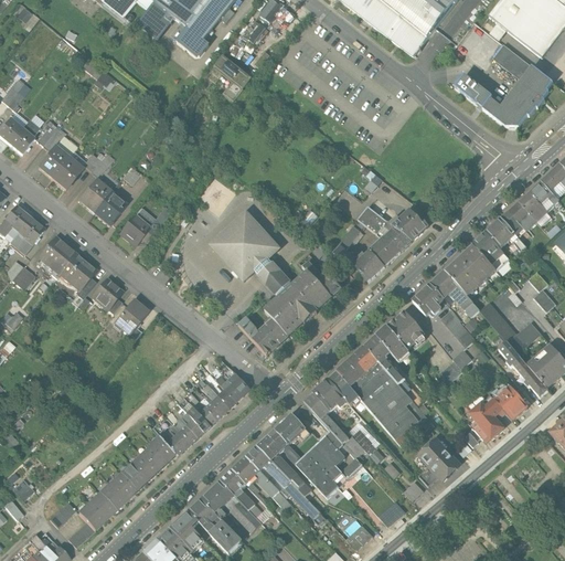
[(105,0),(125,16),(137,0),(105,0)]
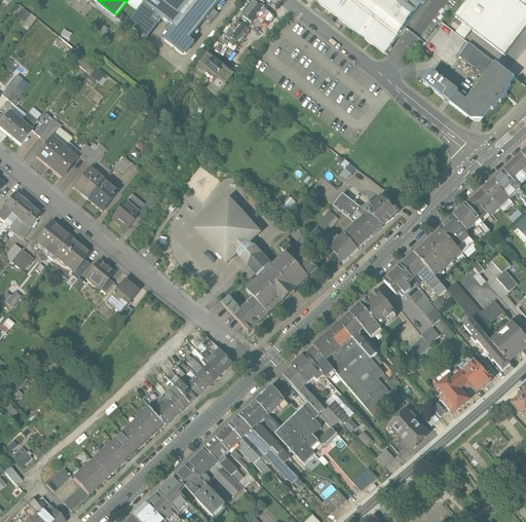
[(127,0),(138,8),(144,1),(145,0),(127,0)]
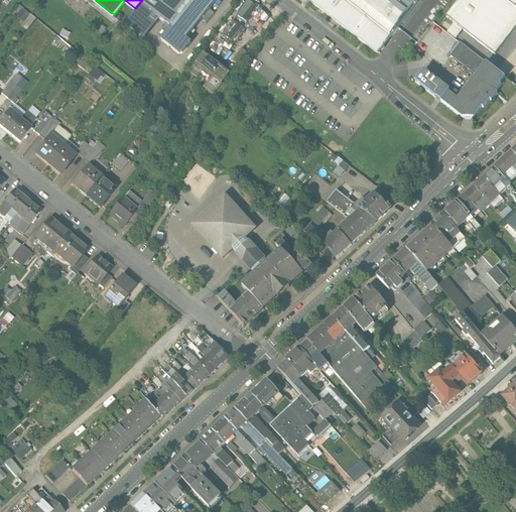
[(142,0),(141,1),(185,36),(214,0),(142,0)]
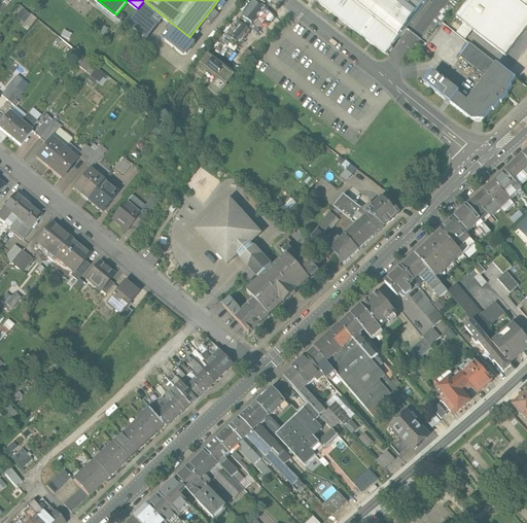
[(262,5),(255,0),(253,0),(243,13),(251,21),(262,5)]
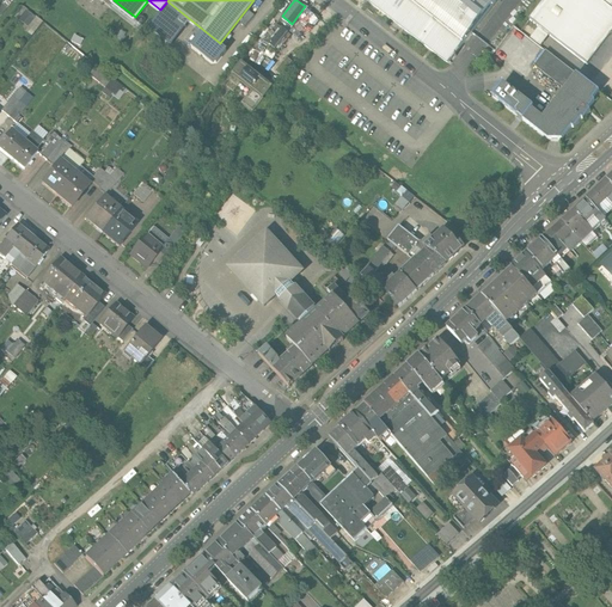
[(372,0),(447,59),(493,0),(372,0)]
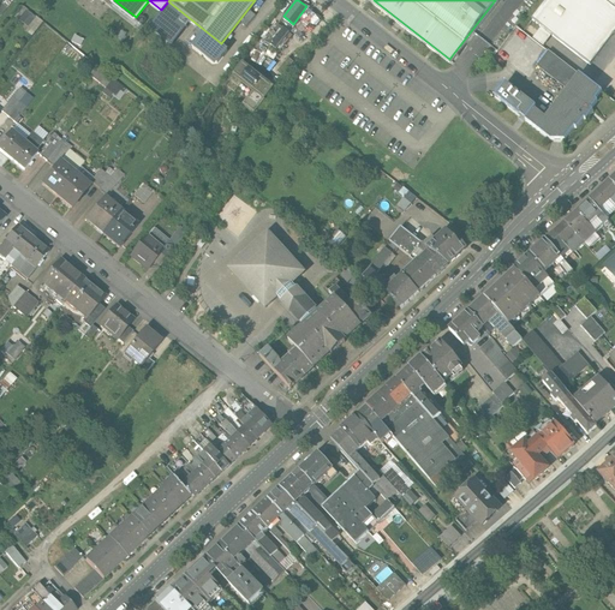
[(614,28),(614,6),(605,0),(544,0),(532,16),(542,23),(533,35),(543,42),(551,31),(590,60),(614,28)]
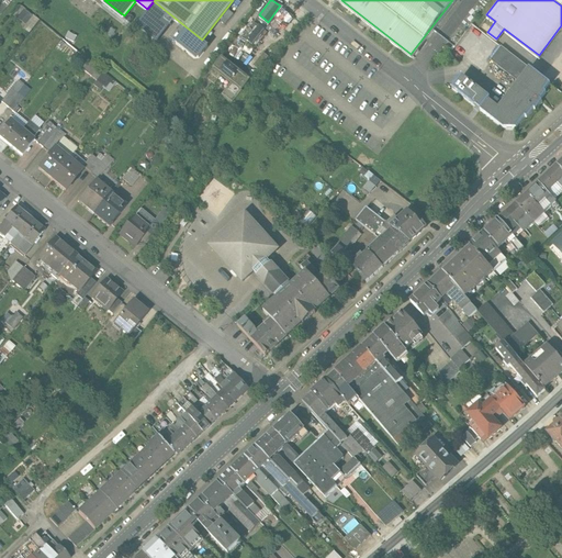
[(265,28),(255,21),(244,36),(253,44),(265,28)]
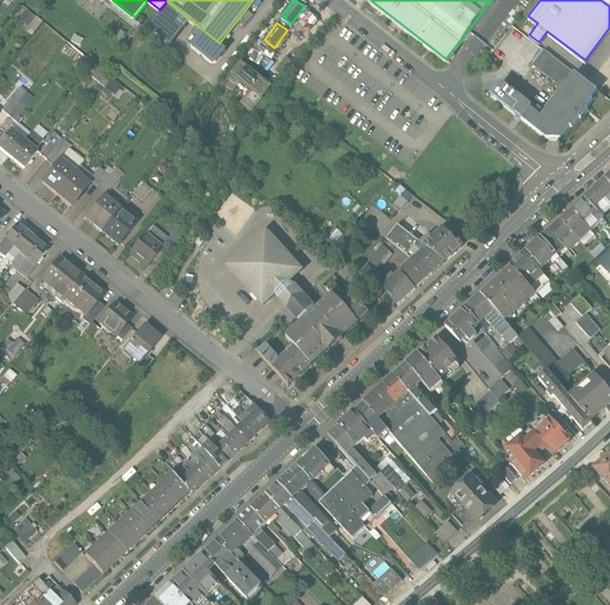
[(564,83),(574,69),(543,45),(533,61),(564,83)]
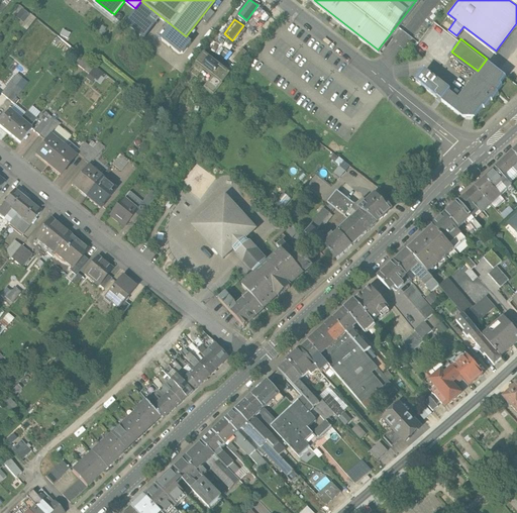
[(242,45),(232,58),(237,62),(247,49),(242,45)]
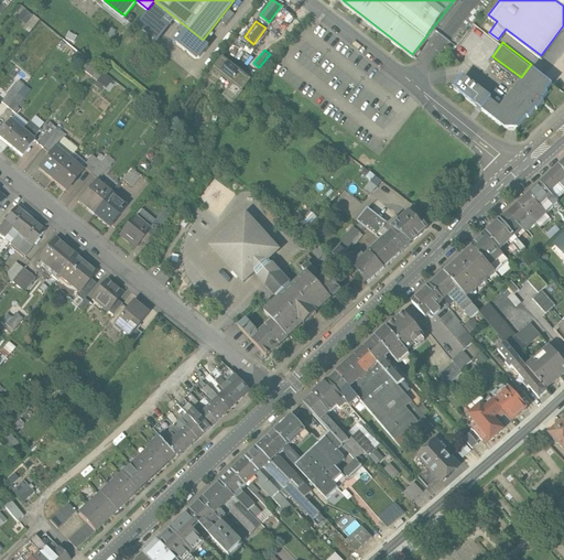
[(104,68),(88,56),(82,65),(97,77),(104,68)]
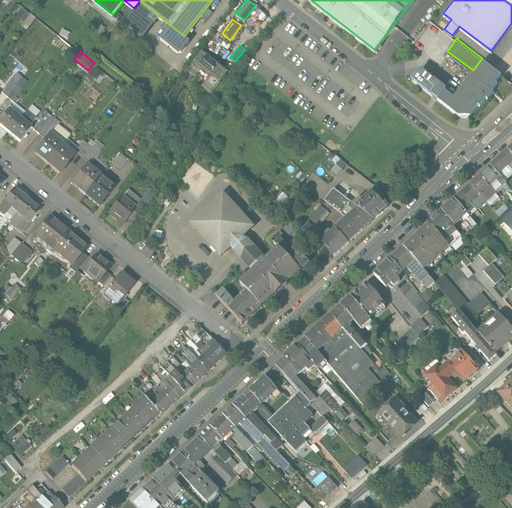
[(227,70),(203,51),(189,69),(195,74),(201,66),(212,74),(203,84),(211,91),(227,70)]
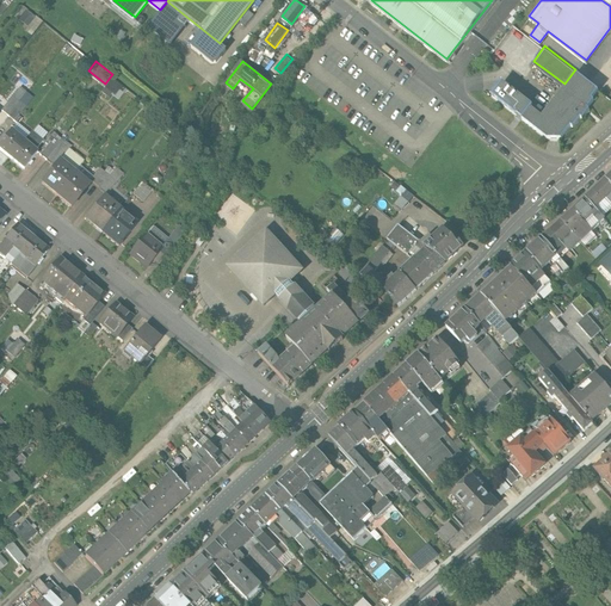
[(565,84),(542,113),(530,105),(532,103),(501,79),(492,92),(518,112),(547,135),(554,135),(561,135),(571,123),(573,124),(580,115),(581,116),(587,109),(588,106),(587,105),(593,97),(592,96),(598,87),(575,69),(565,84)]
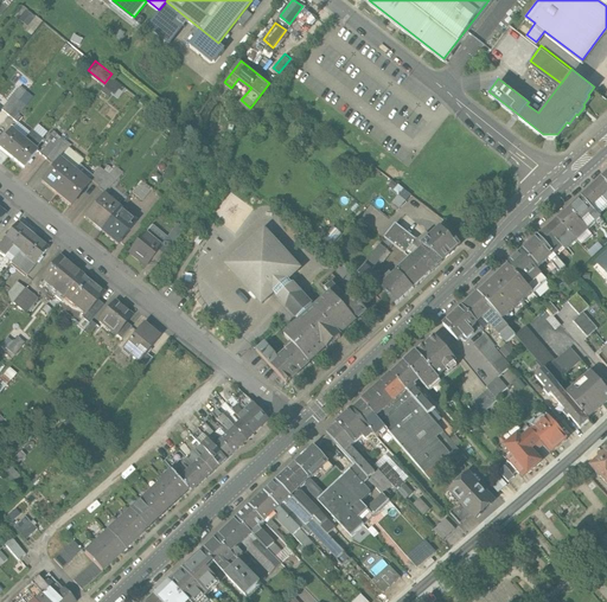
[(112,74),(104,83),(114,90),(119,84),(122,87),(125,84),(112,74)]
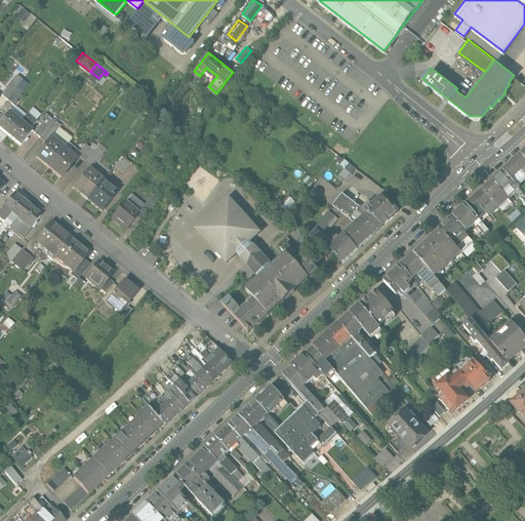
[(9,80),(1,91),(6,96),(15,85),(9,80)]
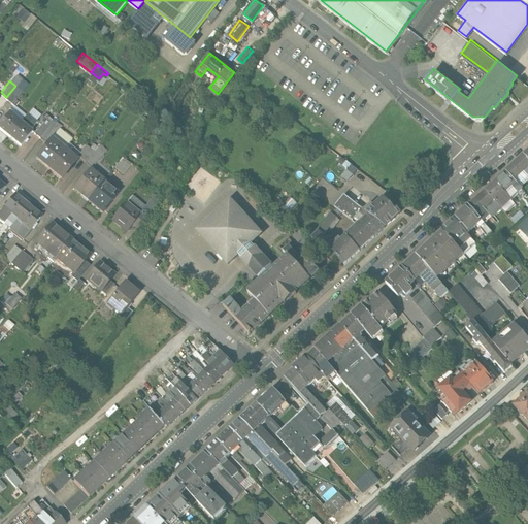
[(21,120),(9,110),(0,121),(0,126),(9,134),(21,120)]
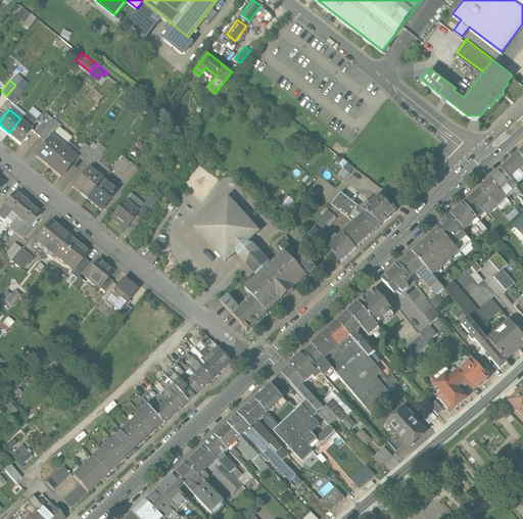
[(20,119),(9,133),(20,142),(32,128),(30,126),(37,118),(28,110),(20,119)]
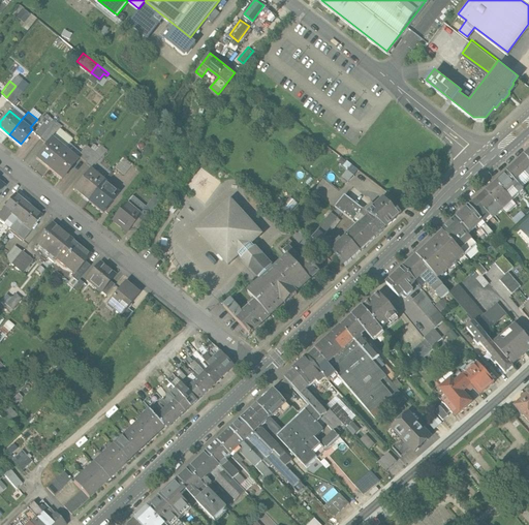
[(45,113),(40,119),(43,120),(34,131),(40,136),(54,119),(45,113)]
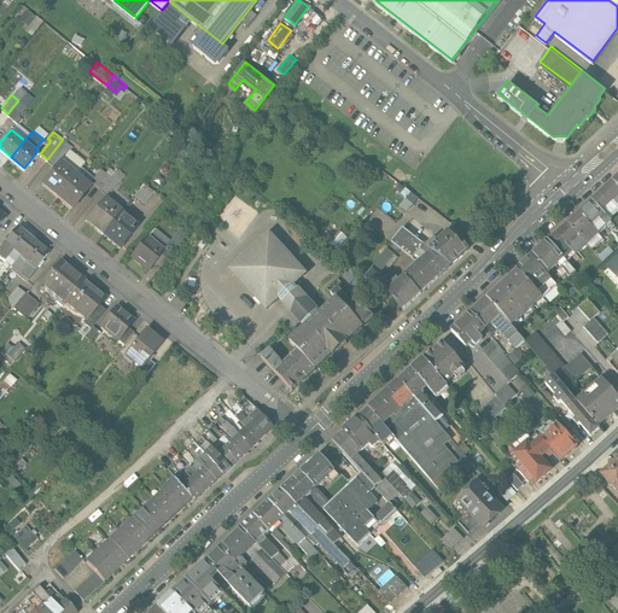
[(63,139),(47,159),(56,165),(69,149),(71,146),(63,139)]
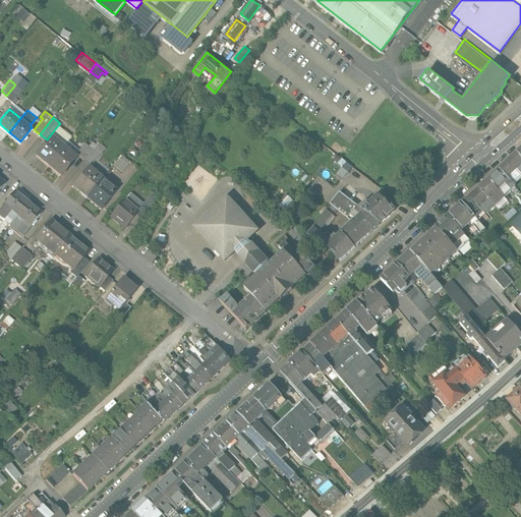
[(47,139),(36,153),(48,163),(68,138),(70,135),(58,125),(47,139)]
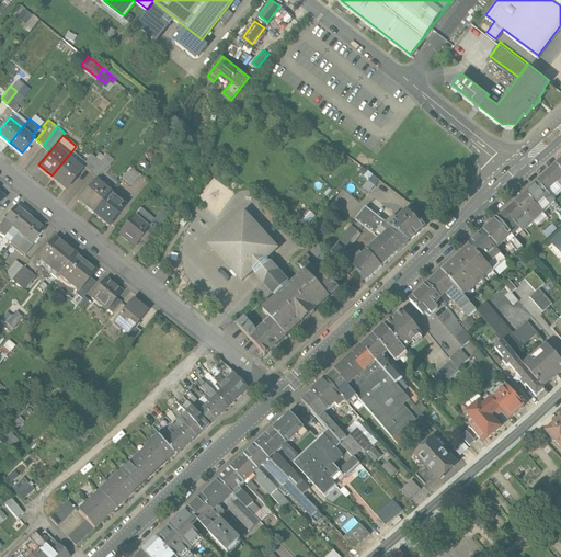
[(73,149),(52,175),(66,186),(83,163),(82,163),(86,159),(73,149)]
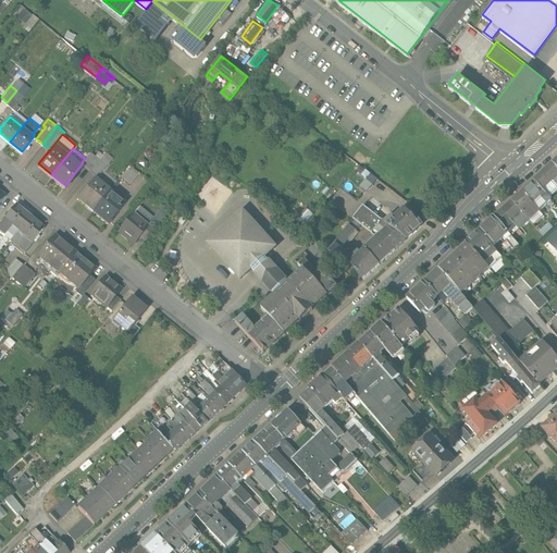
[(99,158),(90,169),(97,174),(112,155),(106,149),(102,154),(99,158)]
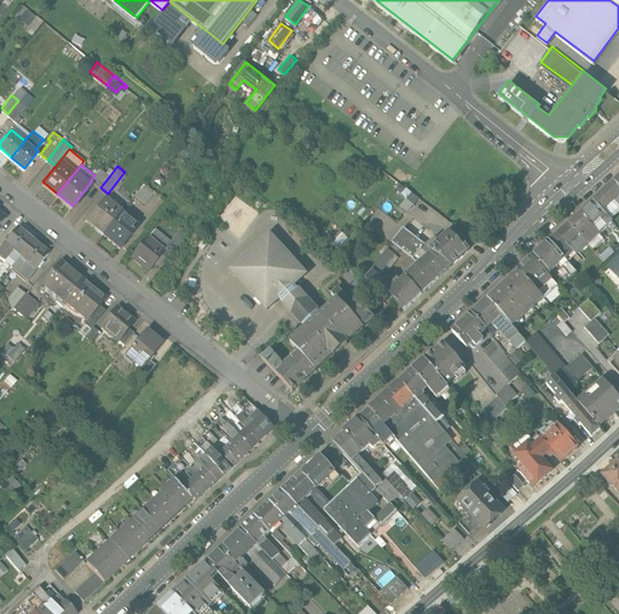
[(105,171),(100,167),(94,175),(91,180),(92,180),(100,187),(110,175),(105,171)]
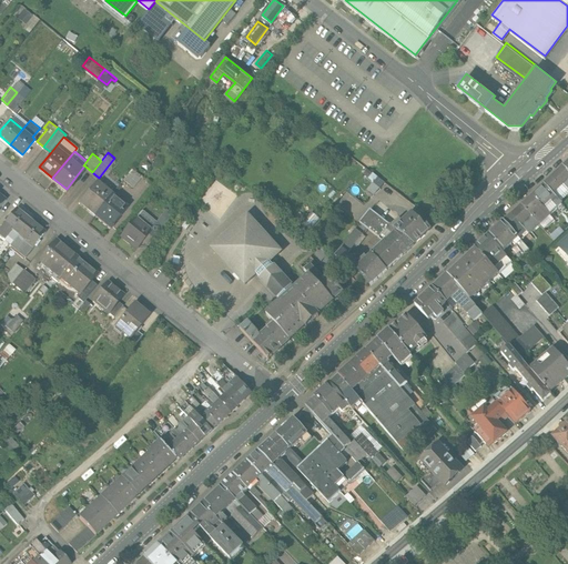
[(567,169),(564,164),(544,182),(551,191),(567,175),(567,169)]
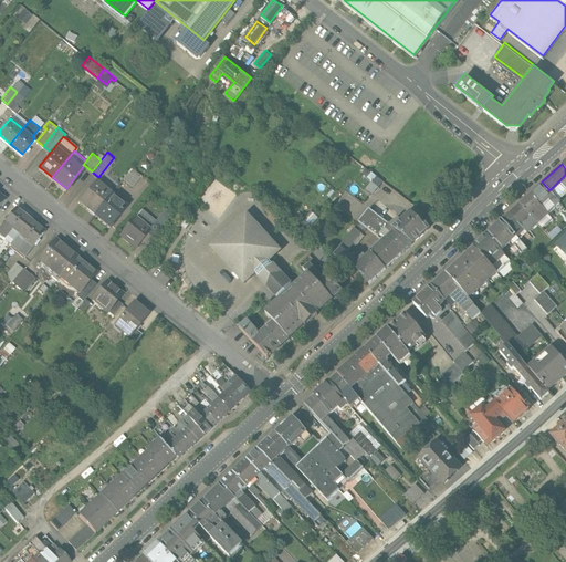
[(365,165),(362,170),(369,177),(373,172),(365,165)]
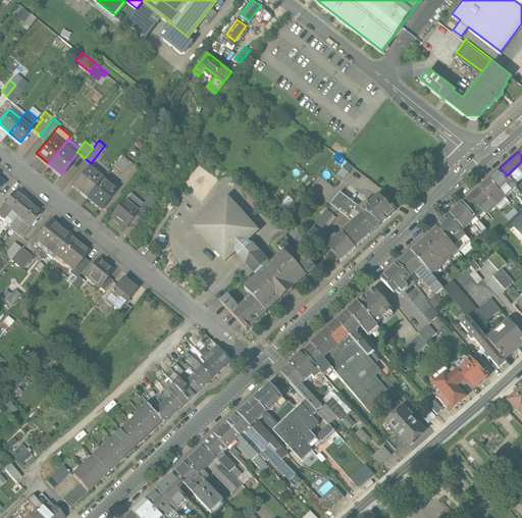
[(121,153),(113,162),(122,169),(129,159),(121,153)]
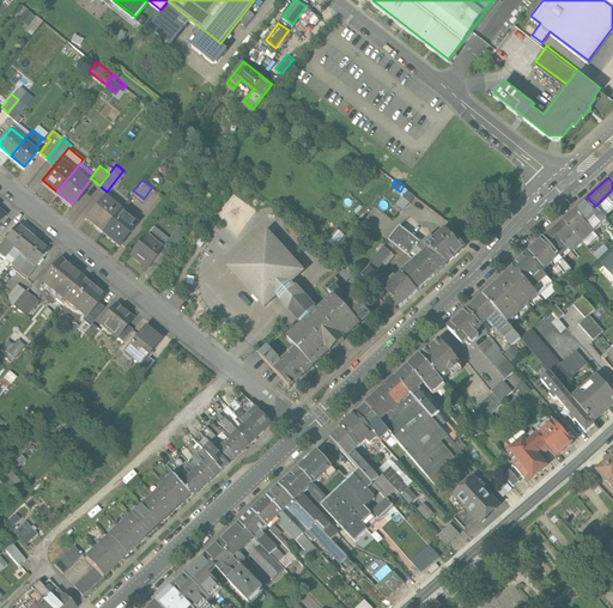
[(407,187),(395,201),(404,207),(414,193),(407,187)]
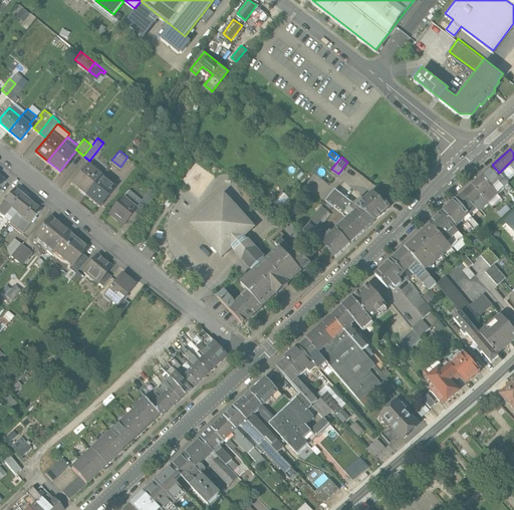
[(87,163),(72,182),(85,192),(100,174),(87,163)]
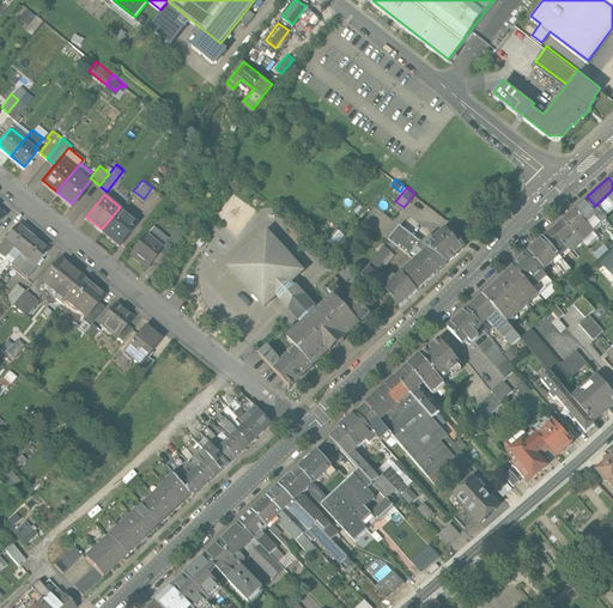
[(595,206),(587,196),(574,208),(593,228),(606,216),(601,211),(595,206)]
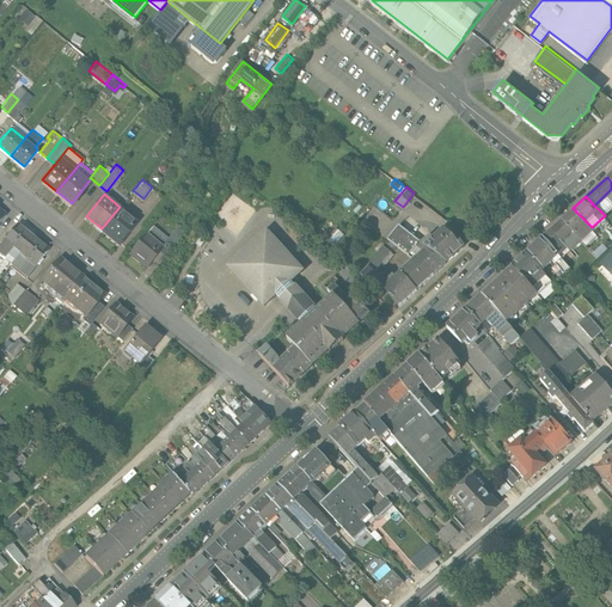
[(120,207),(102,228),(120,243),(138,220),(120,207)]
